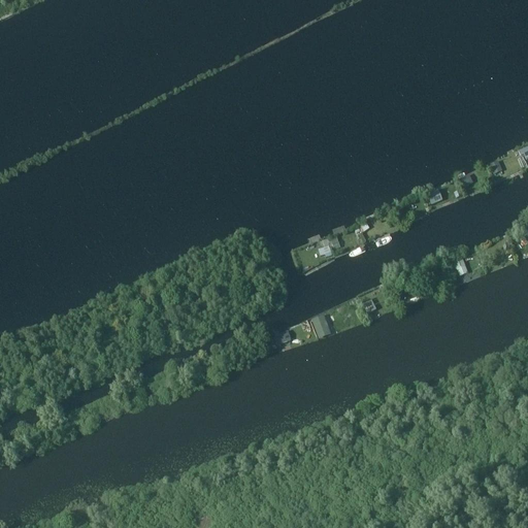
[(527,149),(519,153),(521,157),(524,156),(526,160),(527,159),(527,149)]
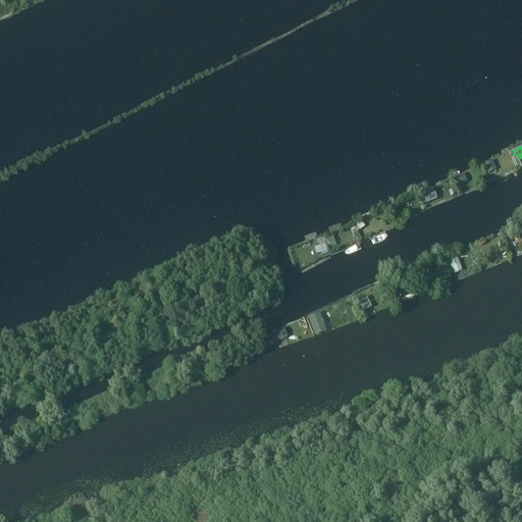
[(492,161),(484,165),(486,170),(494,167),(492,161)]
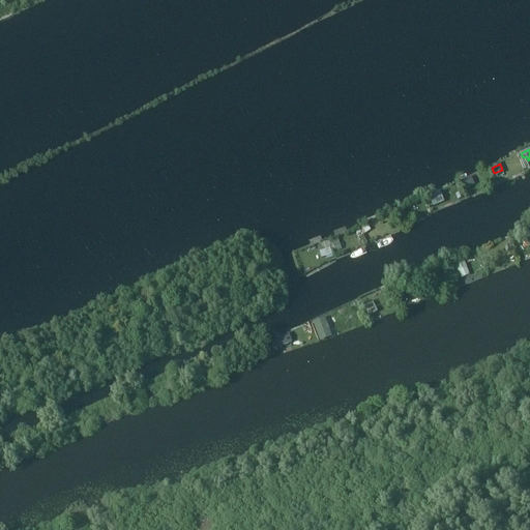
[(467,179),(461,182),(465,189),(470,186),(467,179)]
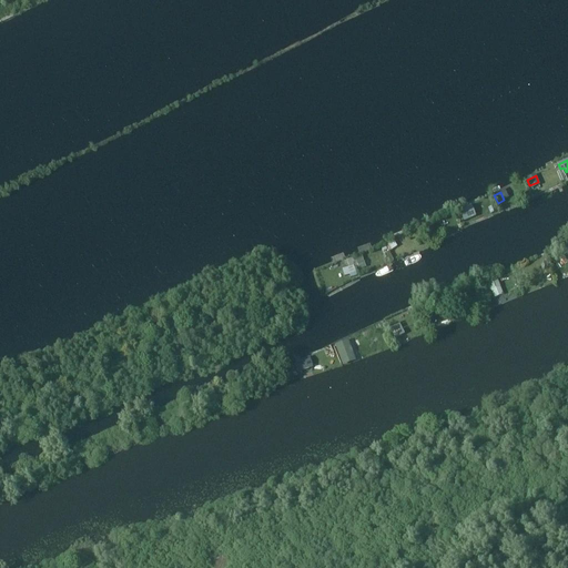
[(467,208),(459,211),(464,221),(472,219),(467,208)]
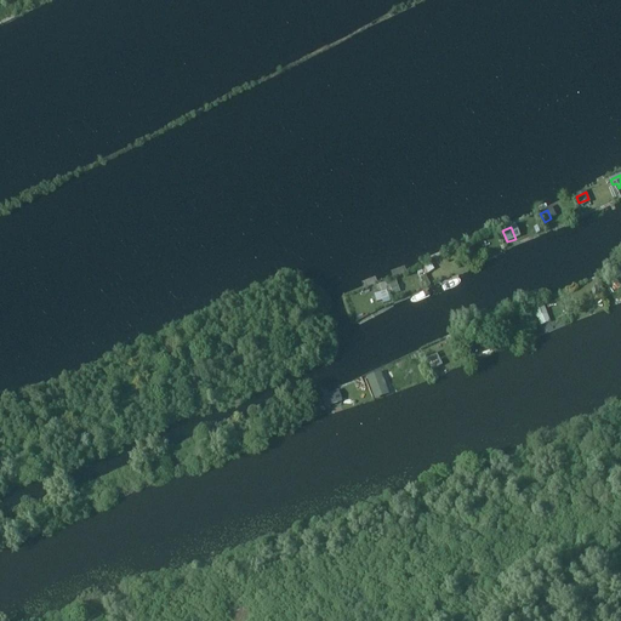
[(396,279),(385,283),(388,292),(391,291),(392,295),(400,292),(396,279)]
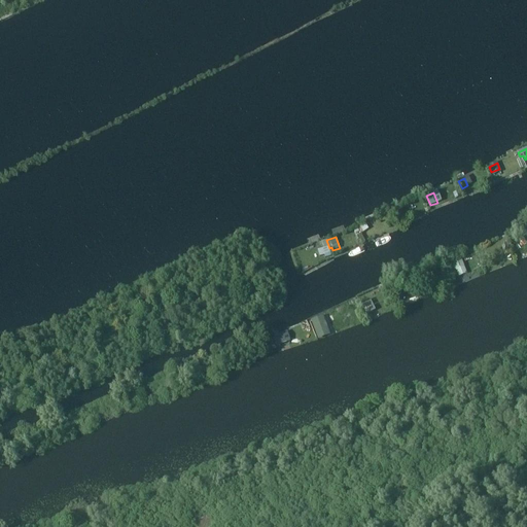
[(461,259),(453,262),(459,277),(466,274),(461,259)]
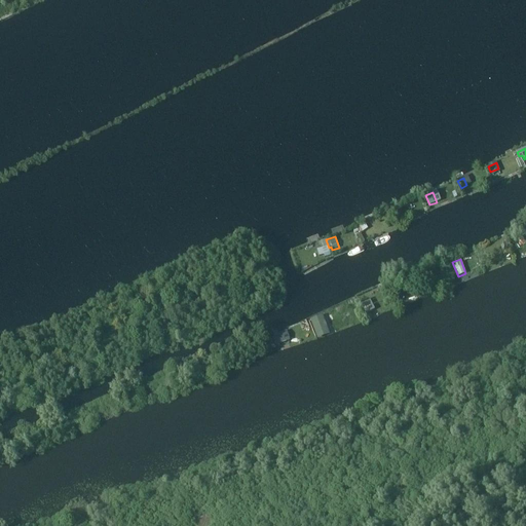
[(365,300),(362,302),(363,304),(367,312),(374,309),(370,301),(366,302),(365,300)]
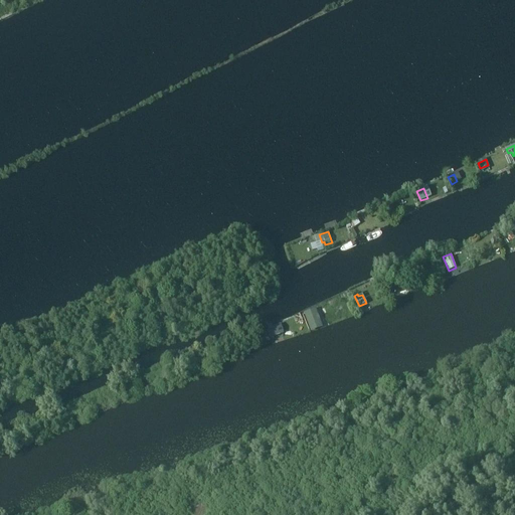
[(310,312),(304,314),(311,331),(316,329),(310,312)]
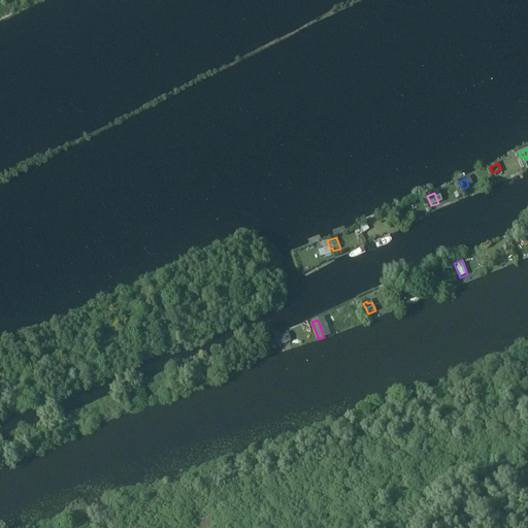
[(281,335),(275,337),(278,345),(287,343),(284,334),(281,335)]
